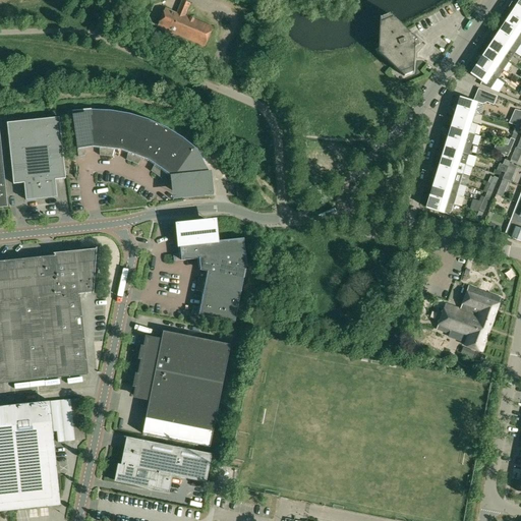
[(185,15),(189,4),(182,0),(177,14),(165,9),(158,25),(172,32),(171,33),(205,47),(213,27),(185,15)]
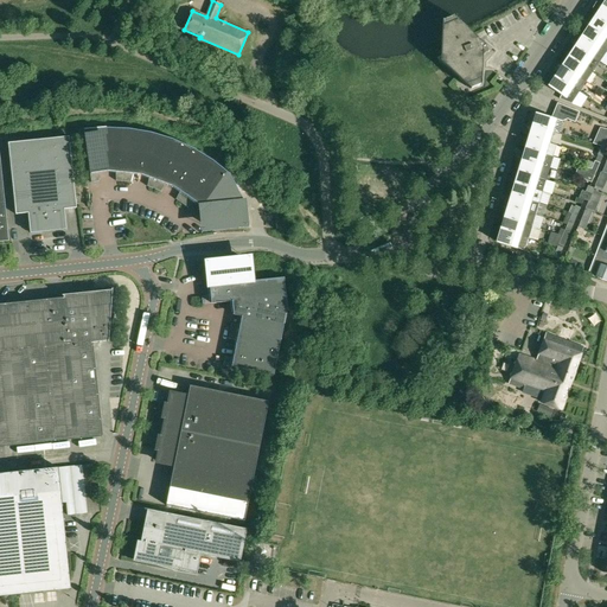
[(606,8),(604,6),(596,17),(606,23),(606,8)]
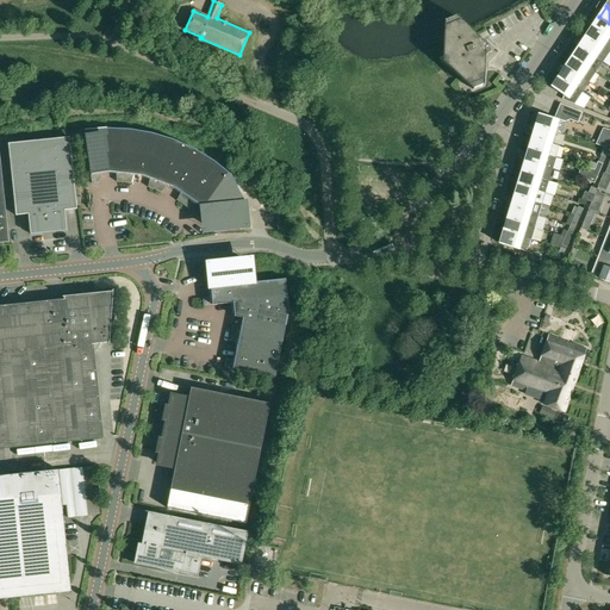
[(448,67),(460,78),(472,89),(484,85),(485,56),(491,49),(489,47),(455,16),(450,18),(444,20),(442,57),(442,62),(448,67)]
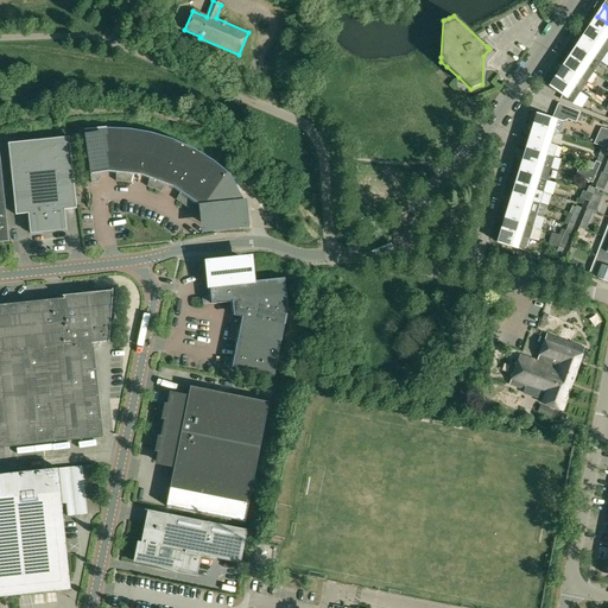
[(607,23),(597,17),(590,26),(607,38),(607,23)]
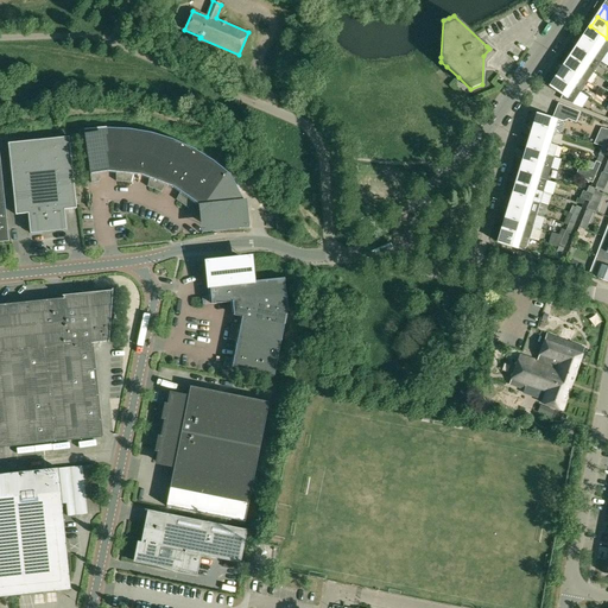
[(607,38),(590,26),(584,37),(607,52),(607,50),(607,38)]
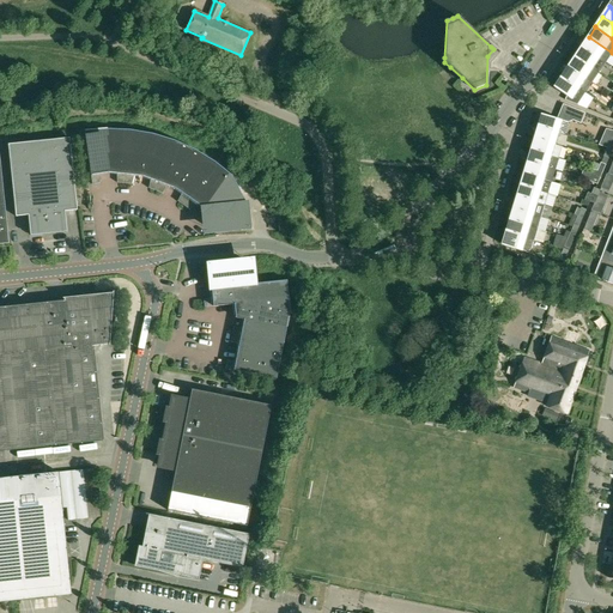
[(589,37),(582,47),(605,62),(612,53),(589,37)]
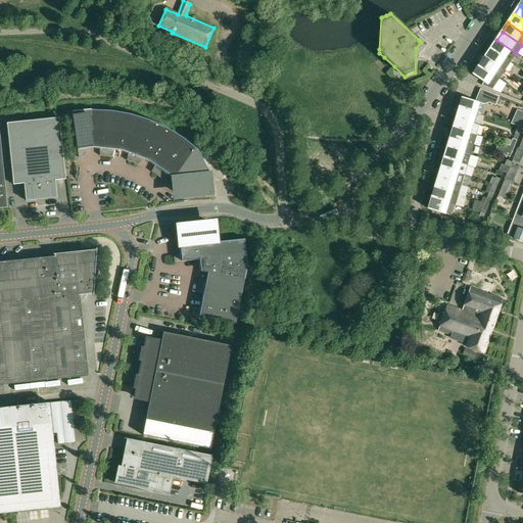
[(496,40),(490,49),(511,62),(516,53),(496,40)]
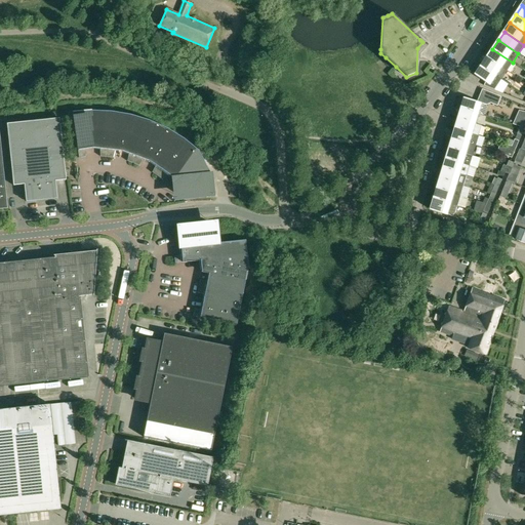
[(492,49),(487,57),(507,71),(513,63),(492,49)]
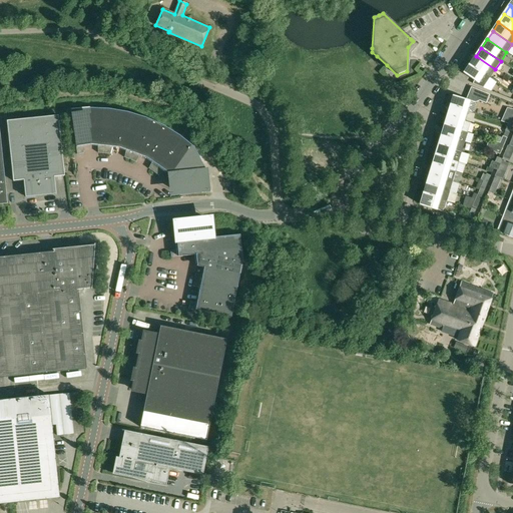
[(476,56),(470,65),(489,78),(495,69),(476,56)]
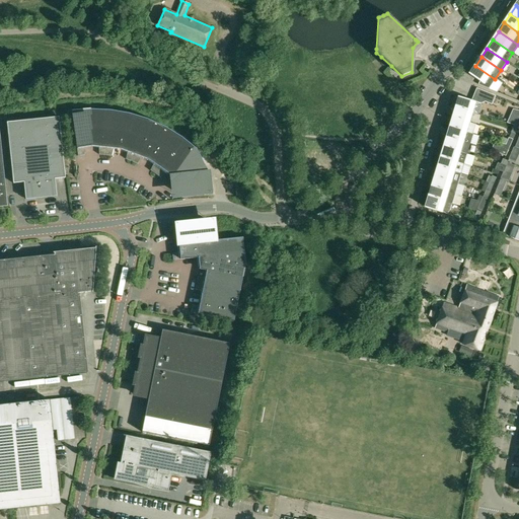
[(504,69),(508,72),(513,65),(509,62),(504,69)]
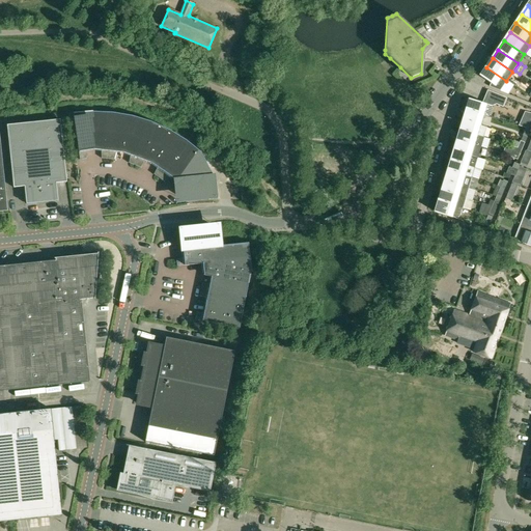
[(480,77),(491,83),(490,86),(500,91),(506,81),(486,67),(480,77)]
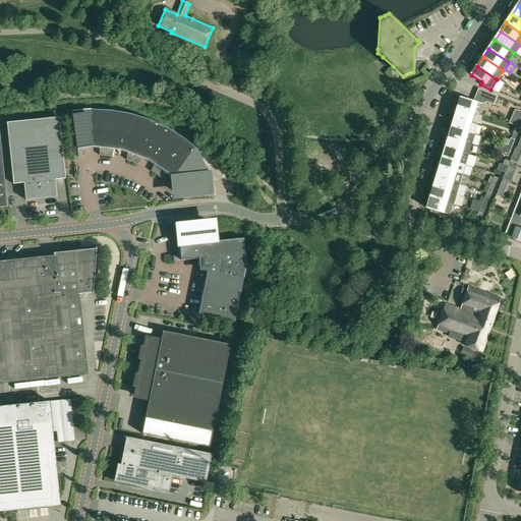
[(486,102),(493,105),(497,97),(489,93),(486,102)]
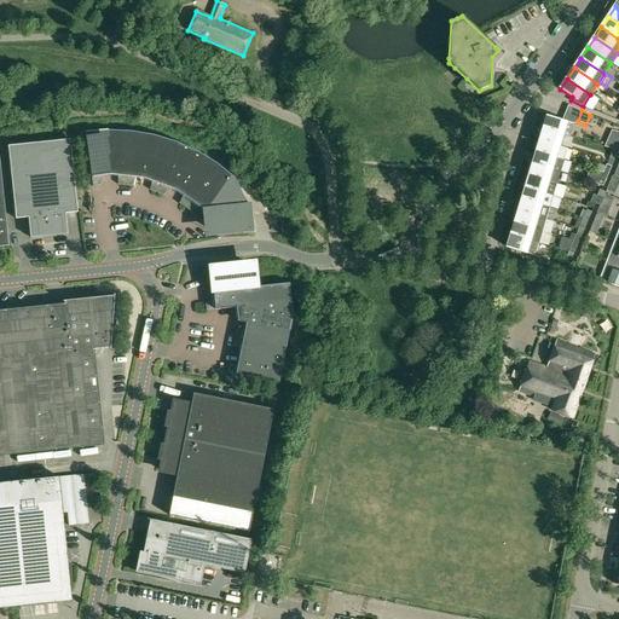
[(554,117),(548,116),(544,128),(563,134),(570,137),(570,134),(572,134),(574,126),(572,126),(573,123),(554,119),(554,117)]
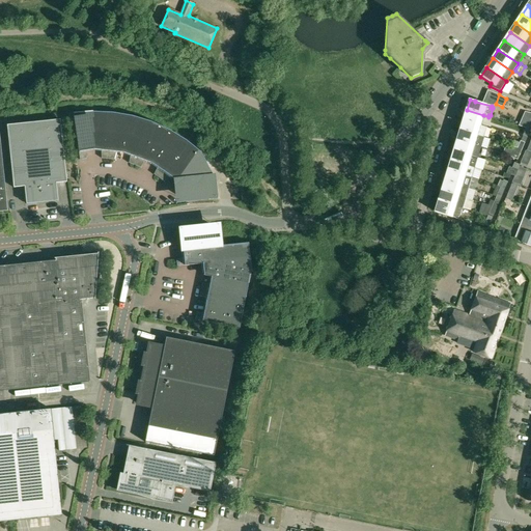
[(467,110),(464,120),(481,126),(483,115),(467,110)]
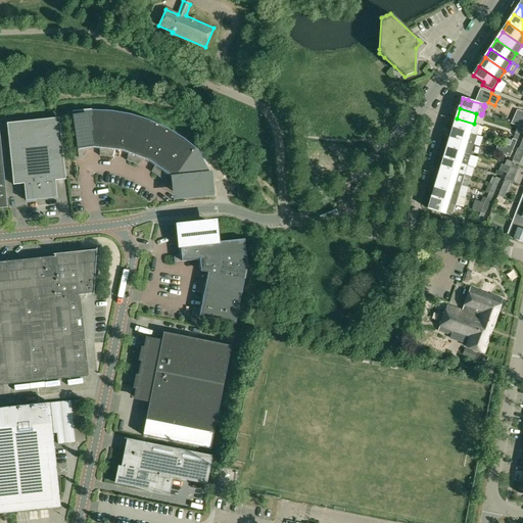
[(79,157),(86,156),(86,155),(85,155),(85,149),(92,147),(92,111),(72,112),(79,157)]
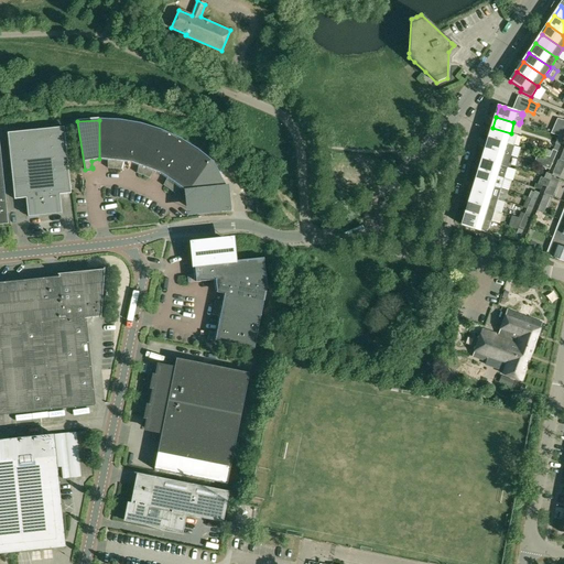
[(108,167),(108,169),(115,169),(120,120),(99,120),(99,159),(107,160),(108,167)]
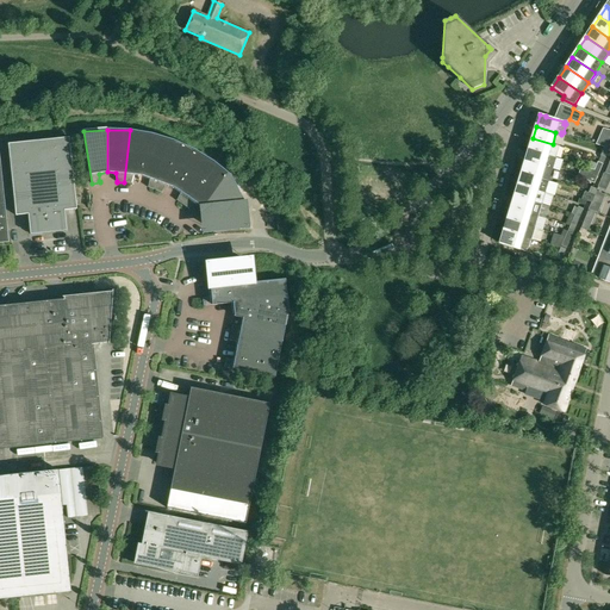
[(131,182),(134,175),(142,175),(151,134),(130,130),(124,182),(131,184),(131,182)]
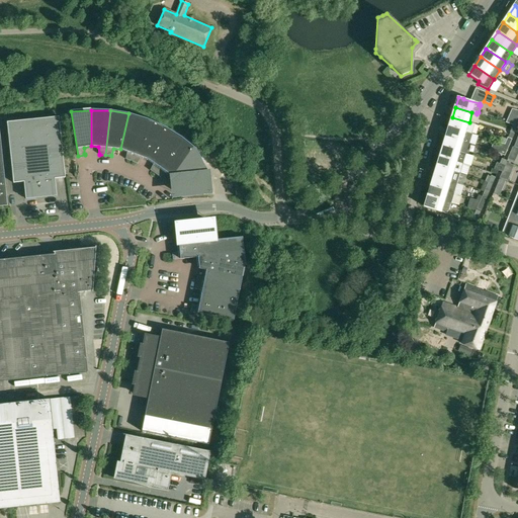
[(513,125),(517,127),(517,124),(517,112),(516,116),(512,114),(509,121),(514,123),(513,125)]
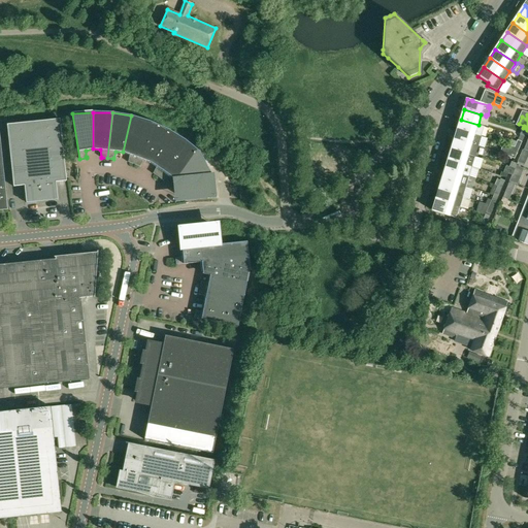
[(128,162),(134,165),(151,122),(131,116),(123,152),(130,155),(128,162)]
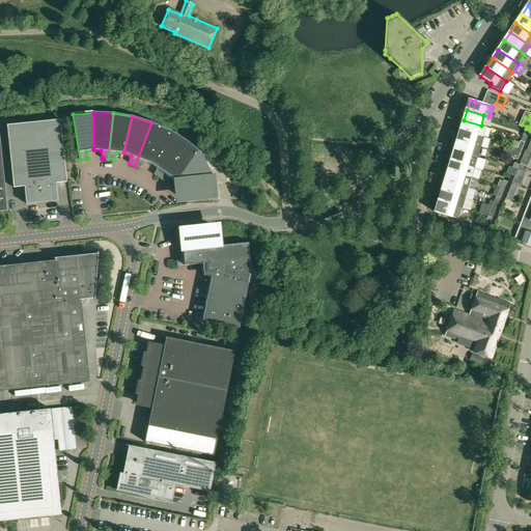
[(58,201),(56,184),(67,183),(60,119),(33,122),(43,203),(58,201)]
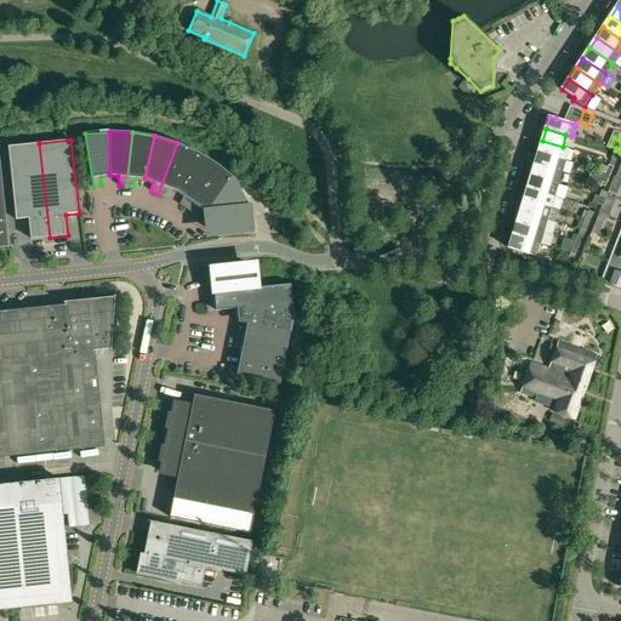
[(542,141),(539,153),(567,161),(569,149),(563,147),(542,141)]
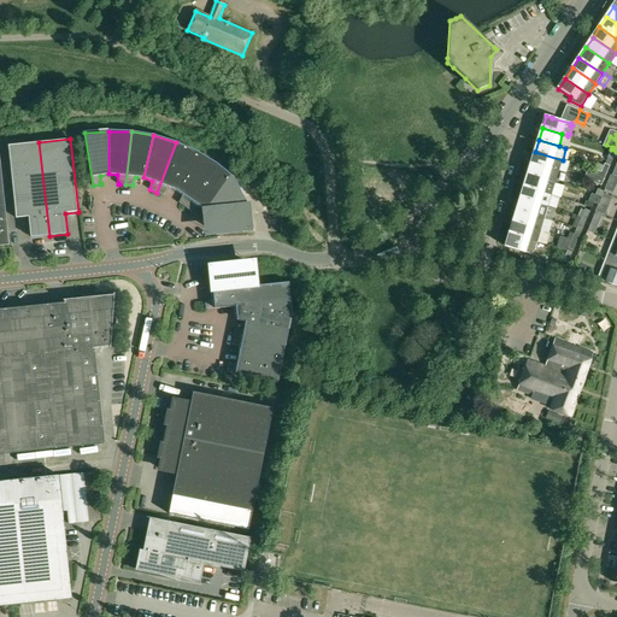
[(39,142),(9,146),(16,218),(29,217),(30,238),(50,236),(39,142)]
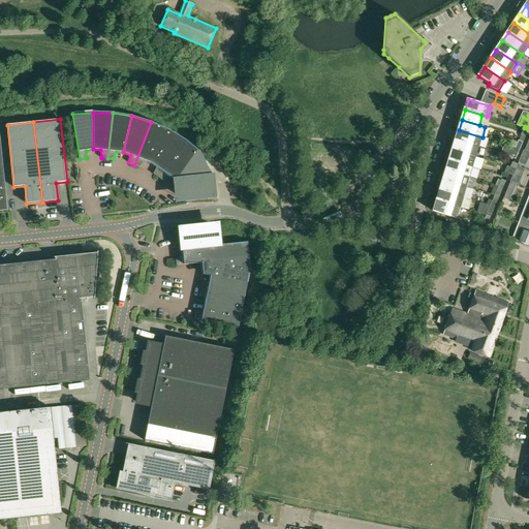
[(141,166),(144,160),(151,163),(168,129),(151,122),(134,165),(141,167),(141,166)]
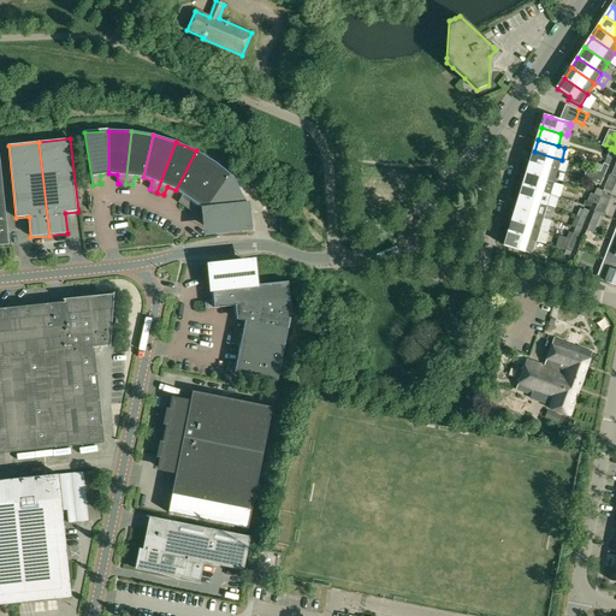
[(615,152),(610,149),(605,160),(610,163),(615,152)]
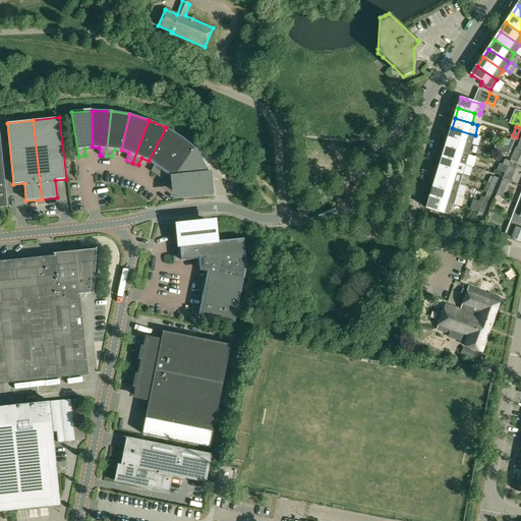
[(152,171),(151,171),(156,175),(182,137),(166,127),(149,161),(155,165),(152,171)]
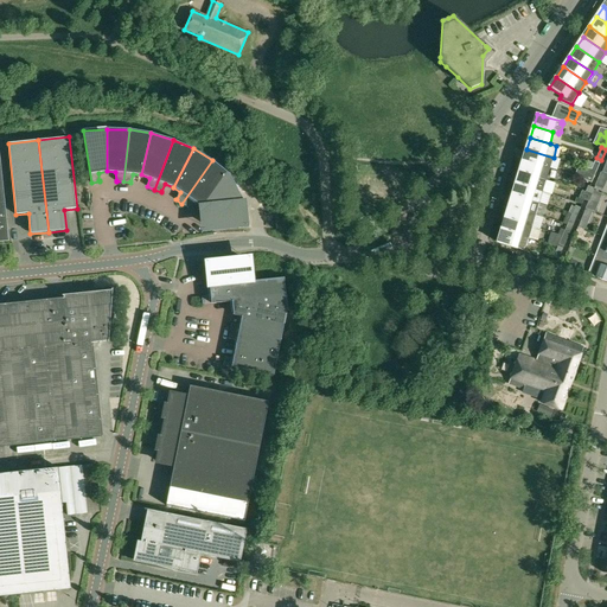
[(526,149),(523,160),(550,168),(554,158),(526,149)]
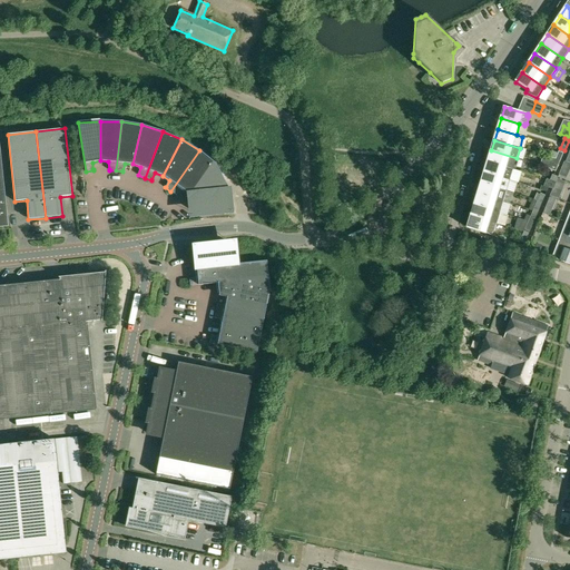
[(560,148),(556,159),(560,161),(564,150),(560,148)]
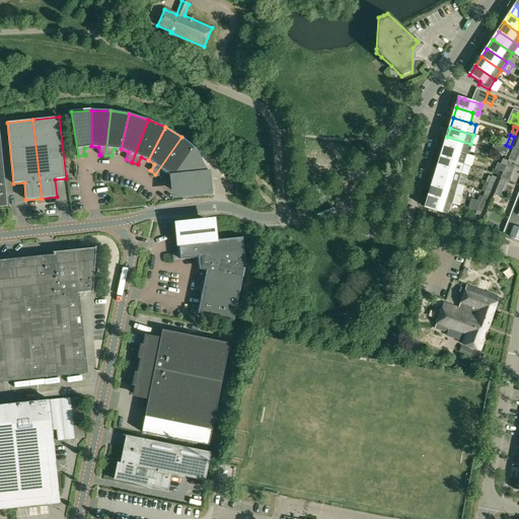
[(155,174),(161,178),(161,177),(166,172),(171,176),(197,149),(181,137),(155,174)]
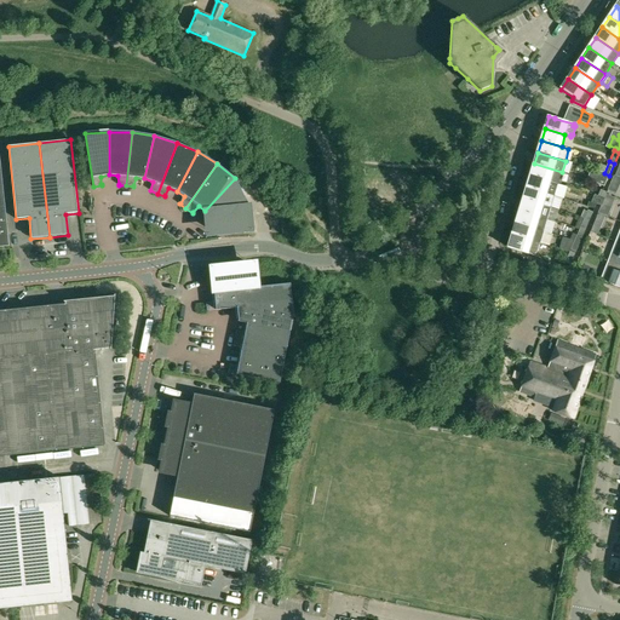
[(534,164),(530,176),(558,184),(562,172),(534,164)]
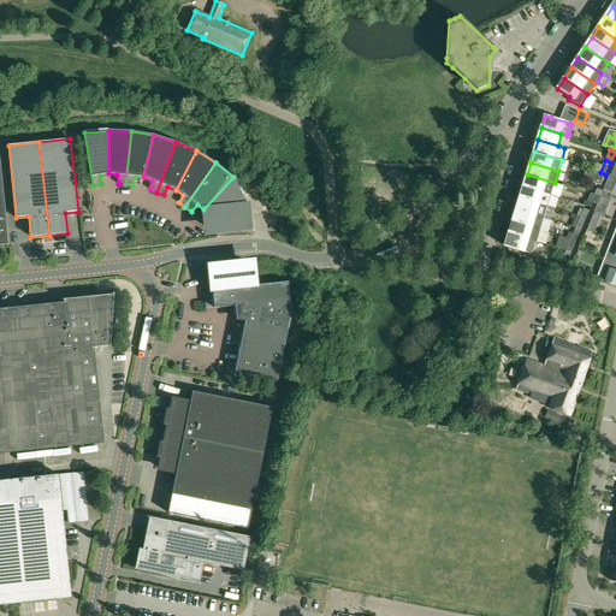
[(605,175),(600,172),(594,170),(592,177),(597,178),(597,181),(602,183),(605,175)]
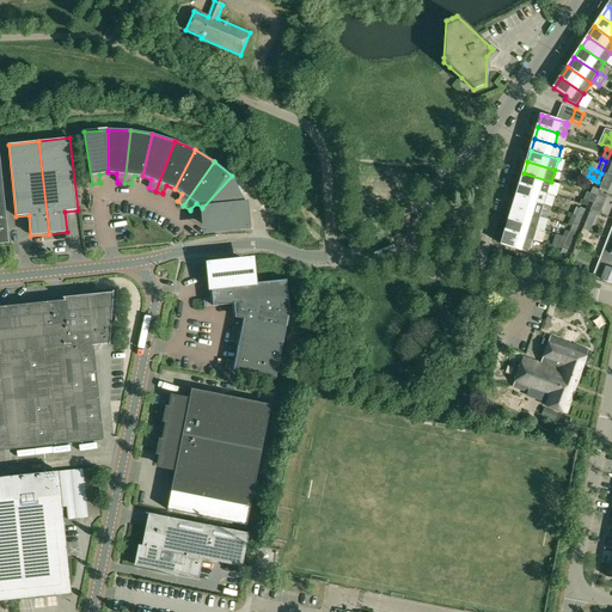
[(524,173),(520,185),(548,194),(551,182),(524,173)]
